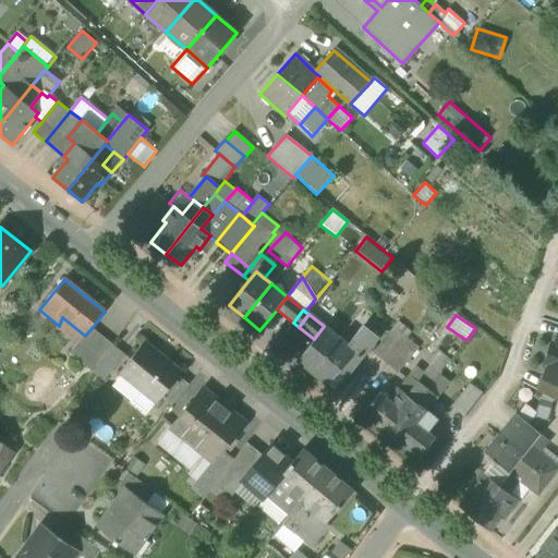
[(59,326),(79,341),(80,342),(85,336),(62,317),(59,326)]
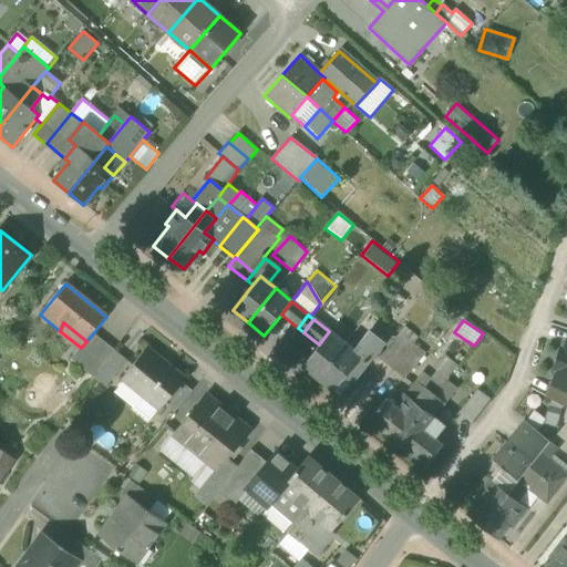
[(361,357),(352,368),(359,373),(388,338),(372,326),(352,351),(361,357)]
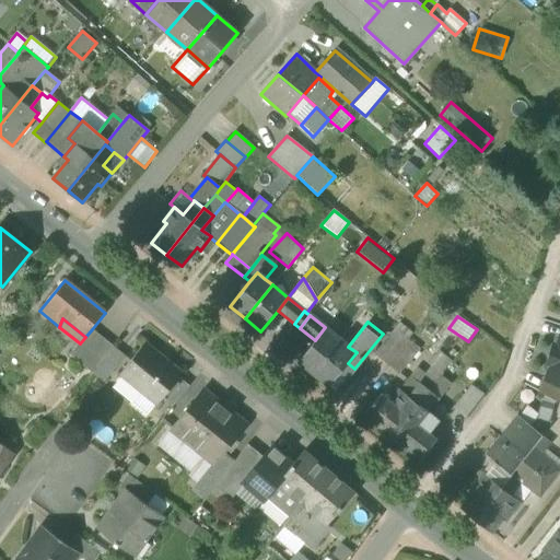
[(340,340),(325,327),(315,340),(298,361),(313,374),(340,340)]
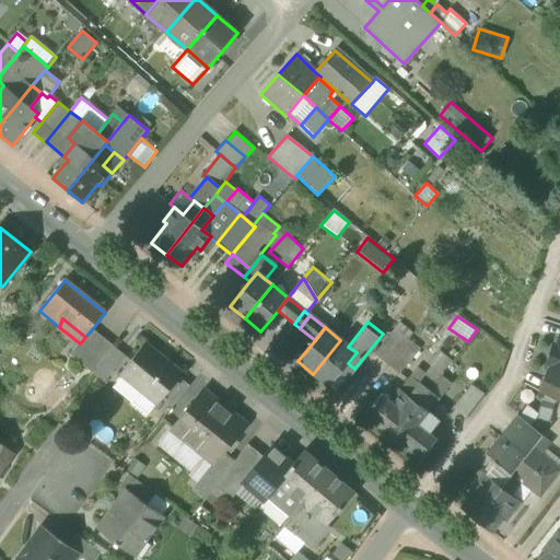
[(374,352),(388,363),(408,338),(395,327),(374,352)]
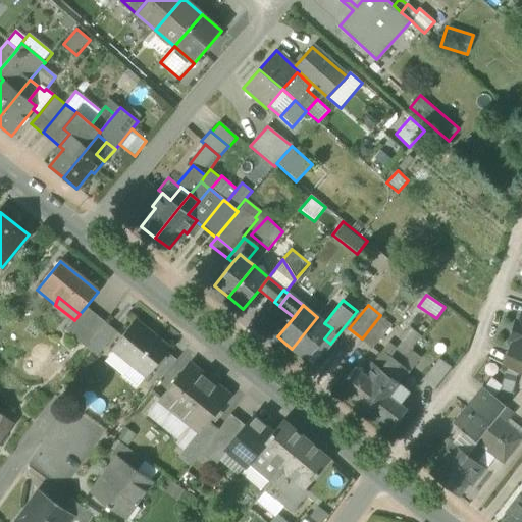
[(65,330),(87,349),(105,322),(86,307),(80,314),(74,320),(73,319),(65,330)]
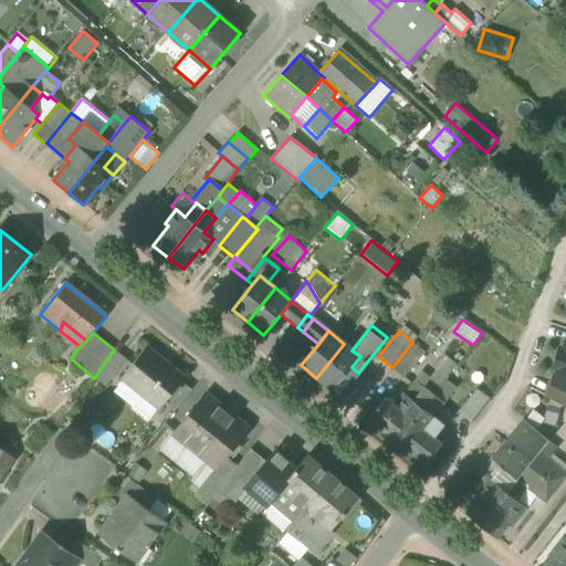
[(425,352),(412,342),(392,367),(405,377),(425,352)]
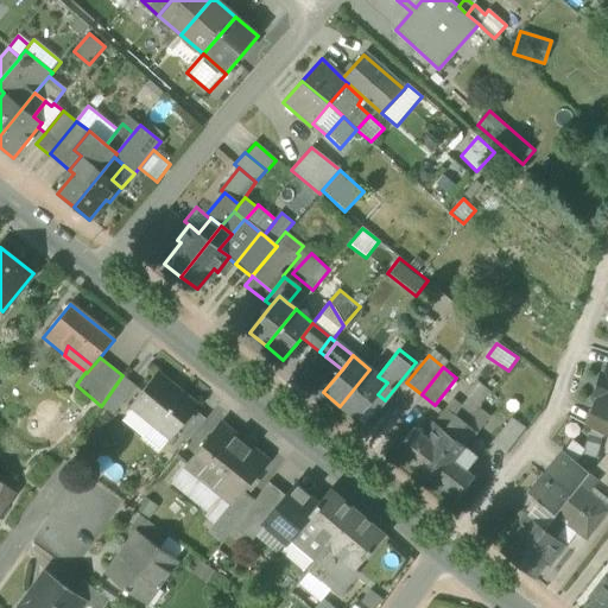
[(594,412),(607,417),(607,368),(606,378),(601,377),(595,394),(599,397),(594,410),(594,412)]
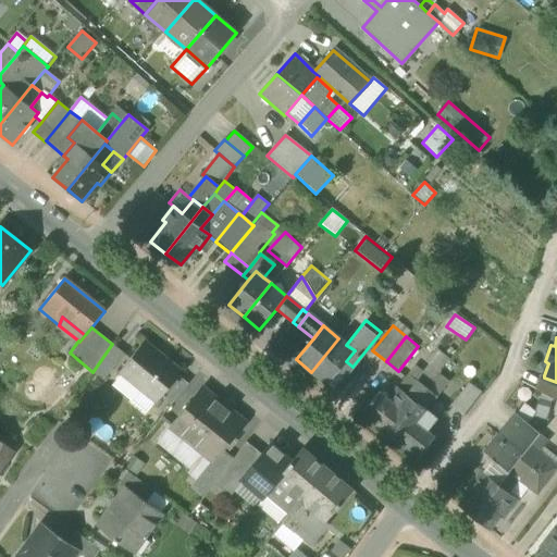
[(326,384),(335,374),(346,361),(355,350),(346,345),(338,338),(311,372),(326,384)]
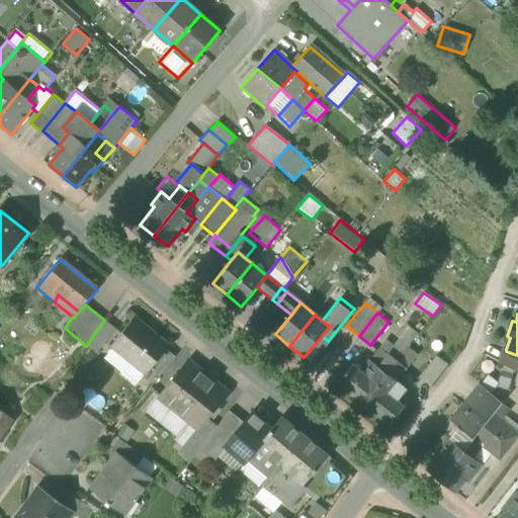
[(116,329),(104,320),(86,346),(98,354),(116,329)]
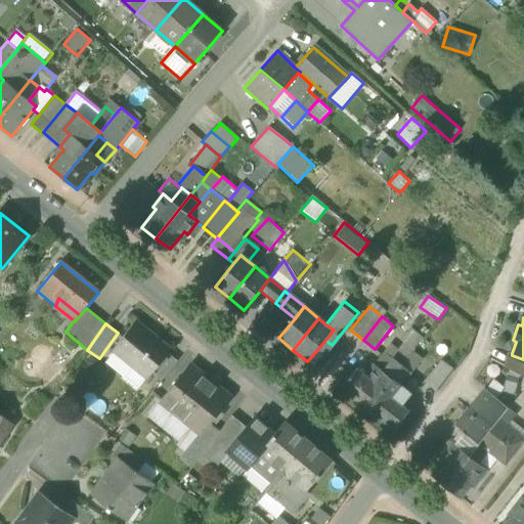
[(137,365),(150,377),(168,355),(170,352),(155,339),(154,341),(145,334),(146,333),(134,323),(112,351),(134,368),(137,365)]
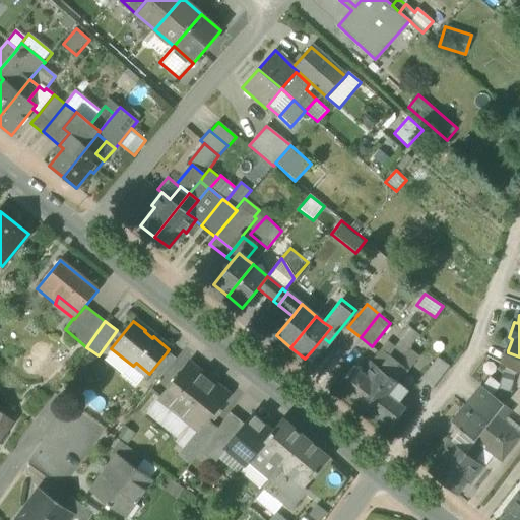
[(418,325),(414,330),(420,335),(425,330),(418,325)]
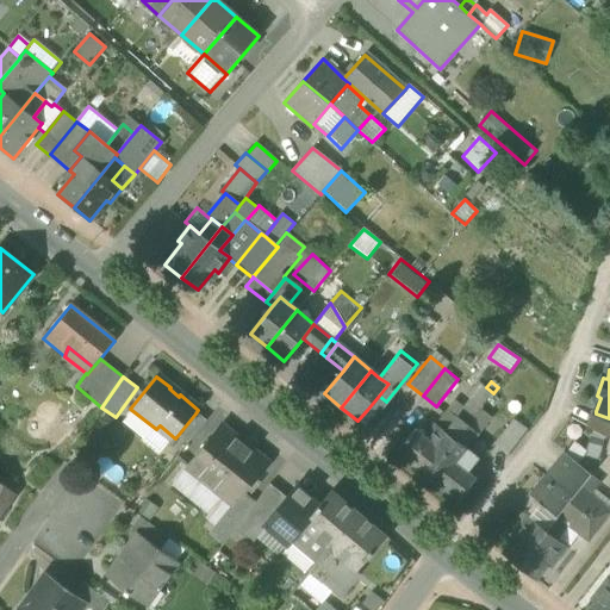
[(480,409),(493,393),(486,387),(479,383),(468,396),(472,399),(456,417),(467,425),(480,409)]
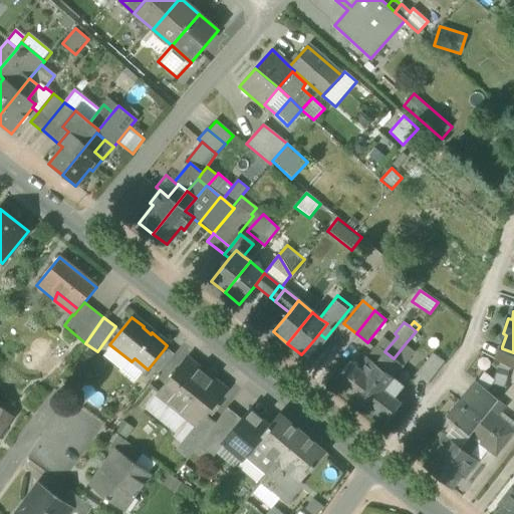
[(315,350),(325,338),(319,333),(309,345),(315,350)]
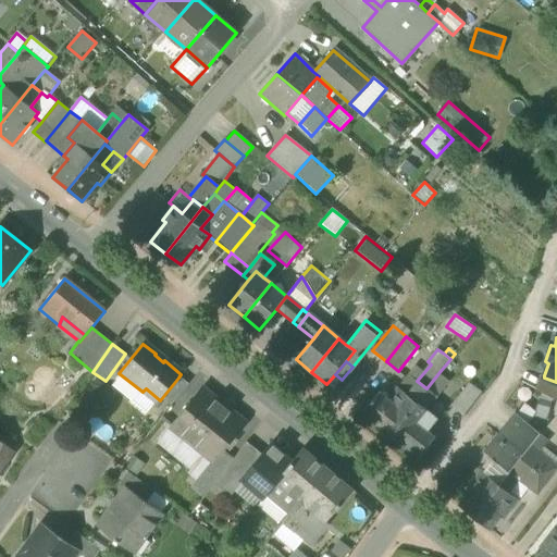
[(408,373),(398,386),(408,393),(417,381),(408,373)]
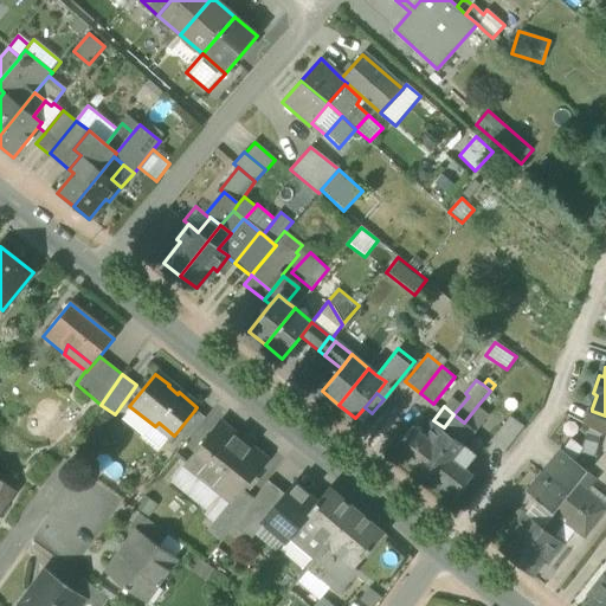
[(477,406),(464,423),(476,432),(489,414),(477,406)]
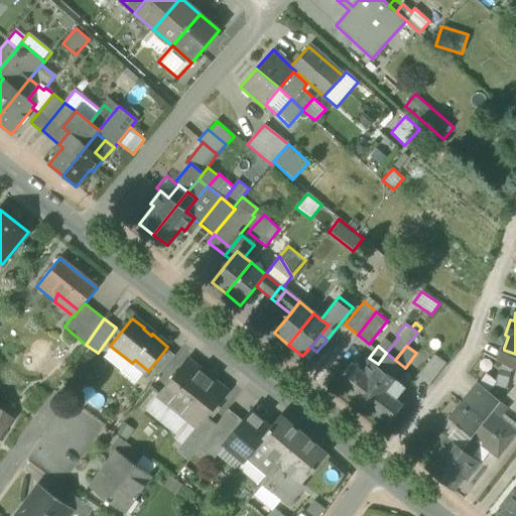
[(515,354),(504,350),(504,348),(501,347),(499,348),(495,361),(512,370),(515,371),(515,354)]
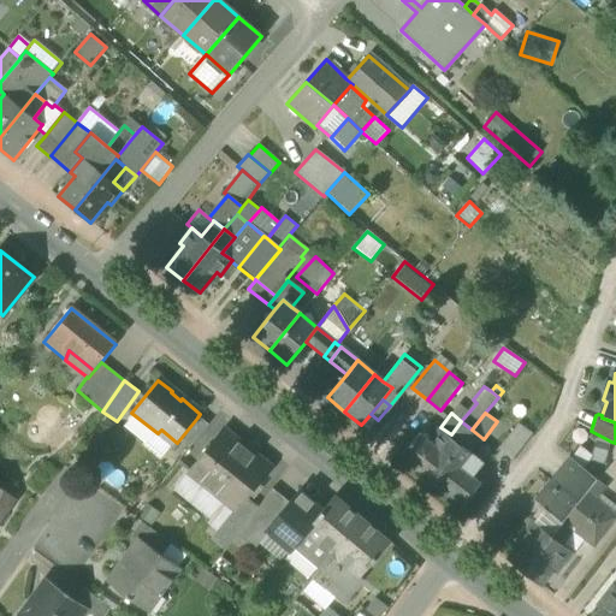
[(177,443),(188,451),(207,426),(197,418),(177,443)]
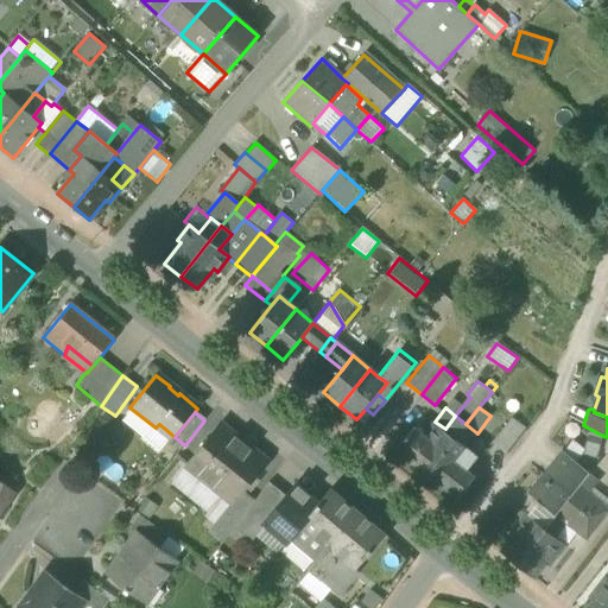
[(409,462),(425,475),(466,424),(455,416),(445,429),(435,422),(424,434),(423,437),(426,439),(411,460),(409,462)]
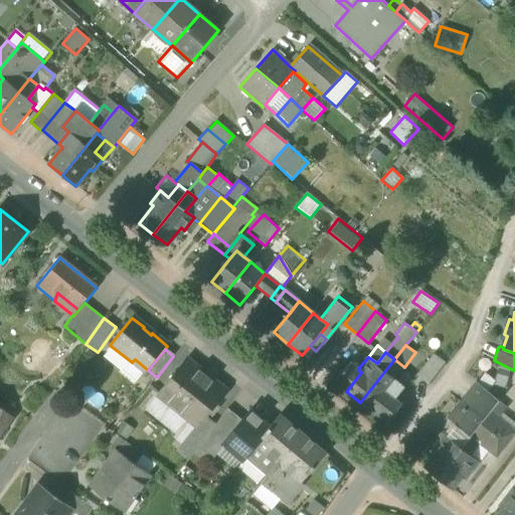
[(417,374),(427,382),(444,362),(434,354),(417,374)]
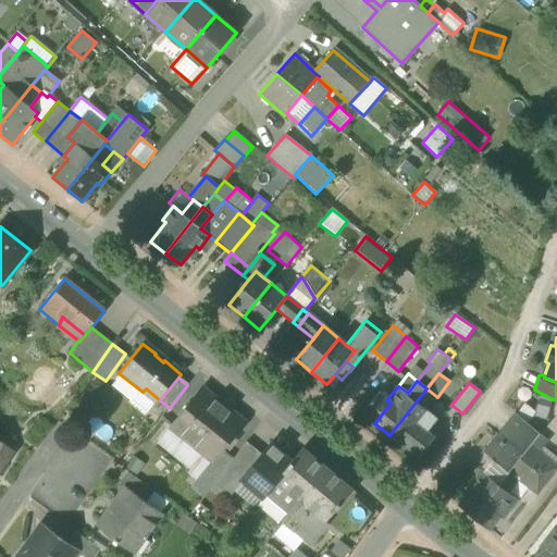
[(437,397),(426,388),(390,435),(405,446),(420,426),(424,430),(435,416),(428,409),(437,397)]
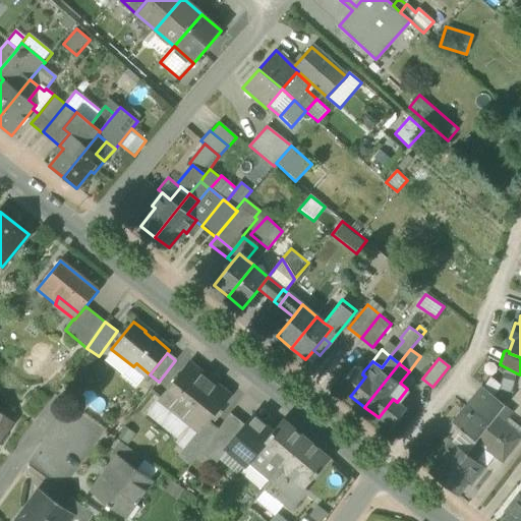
[(195,428),(200,432),(208,423),(228,398),(187,364),(159,400),(195,428)]
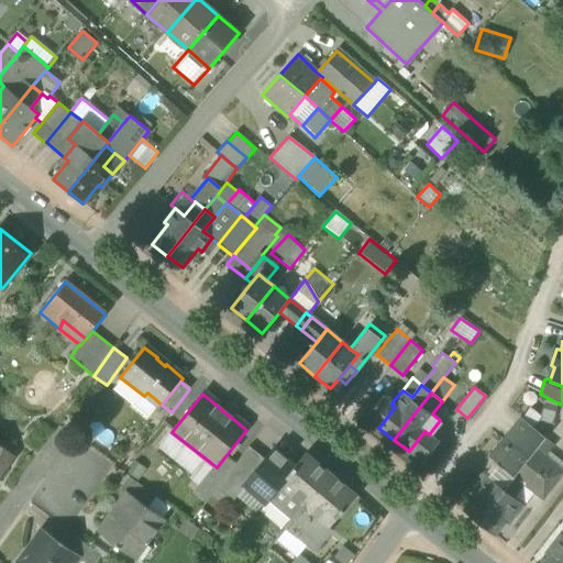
[(366,415),(381,426),(395,407),(392,405),(393,401),(383,394),(366,415)]
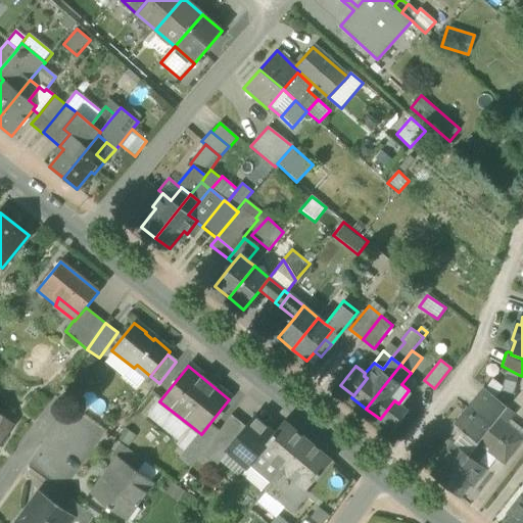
[(455,425),(460,430),(461,429),(478,442),(497,418),(507,407),(484,388),(455,425)]
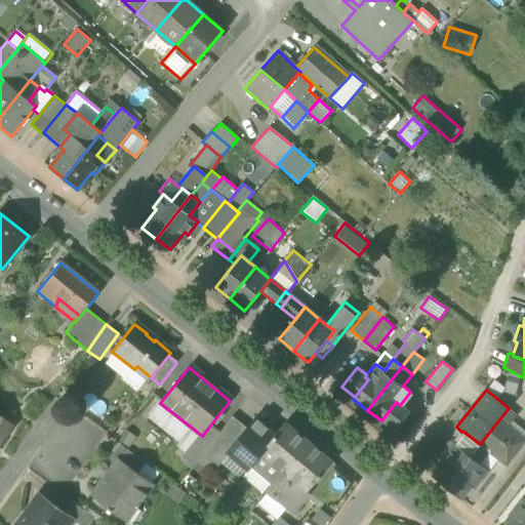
[(400,405),(396,402),(381,420),(395,432),(409,413),(400,405)]
